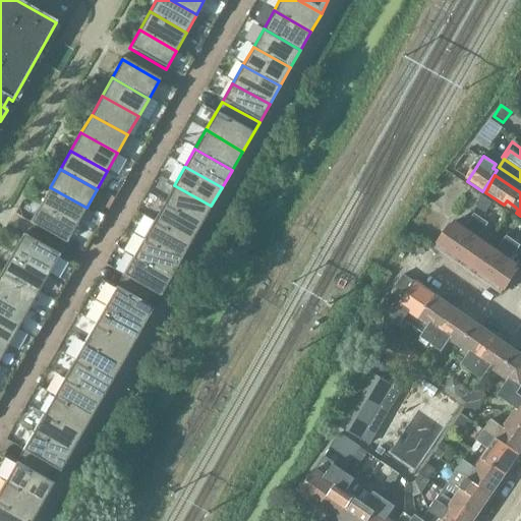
[(211,206),(174,185),(164,204),(200,224),(211,206)]
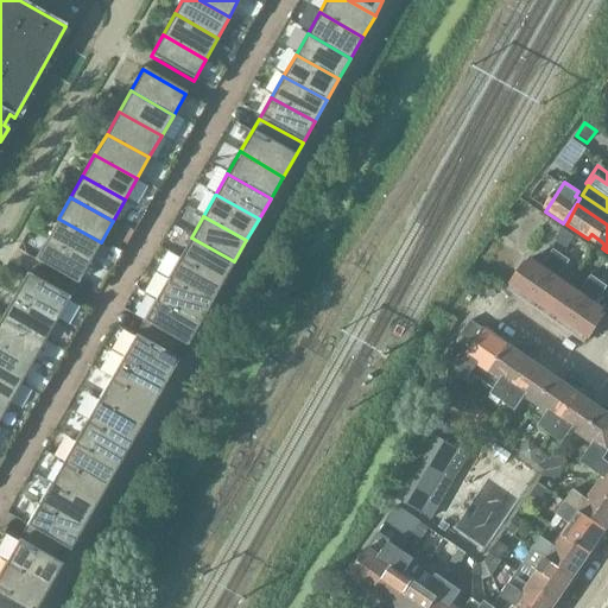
[(101,242),(58,219),(46,240),(89,264),(101,242)]
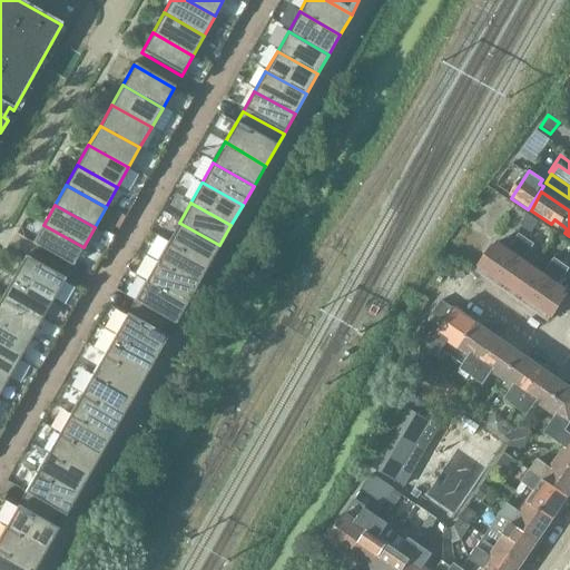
[(219,245),(179,223),(168,243),(208,265),(219,245)]
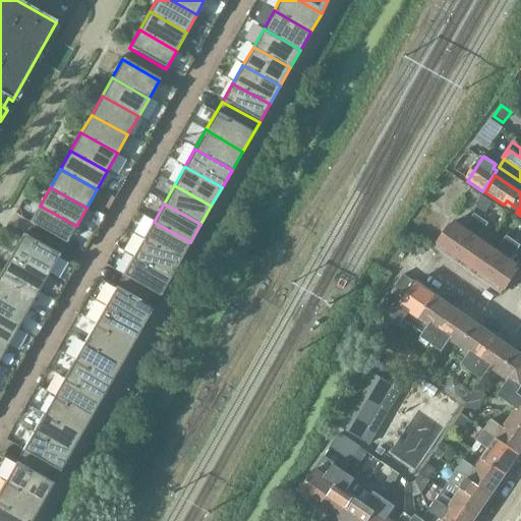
[(76,226),(40,206),(30,223),(66,243),(76,226)]
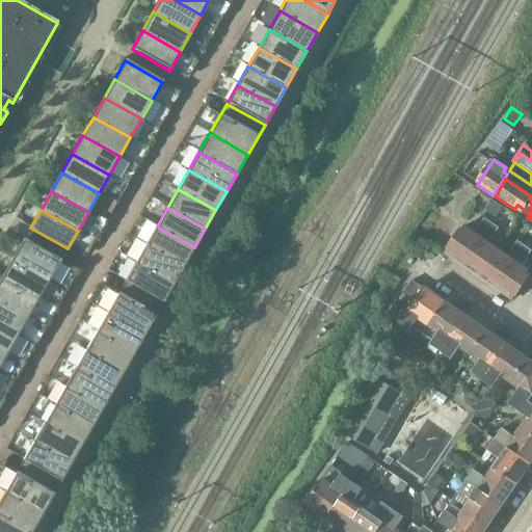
[(466,228),(447,255),(463,266),(491,225),(484,220),(478,228),(479,229),(475,234),(466,228)]
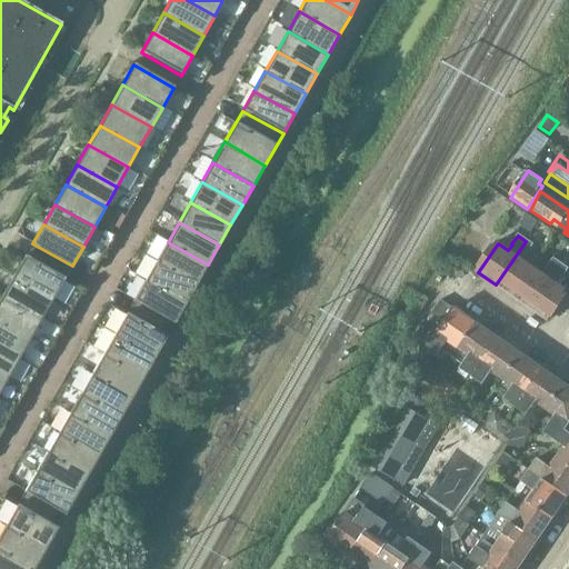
[(526,241),(496,285),(513,297),(533,268),(523,261),(528,255),(528,256),(535,248),(526,241)]
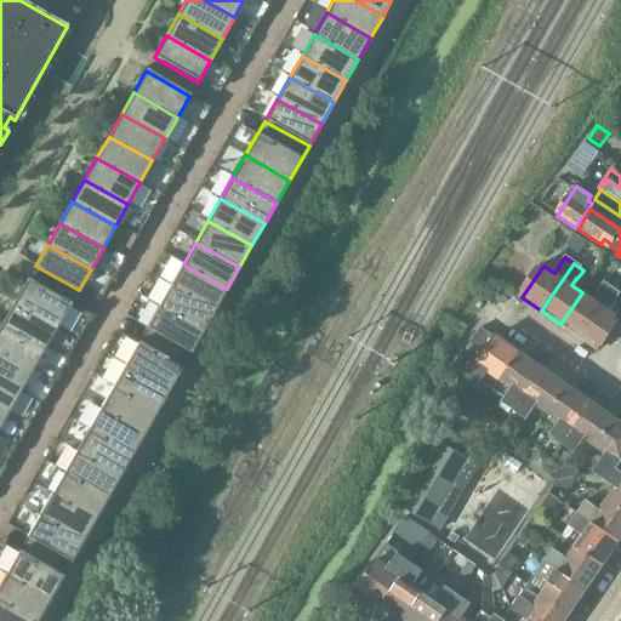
[(227,289),(183,265),(170,285),(215,311),(227,289)]
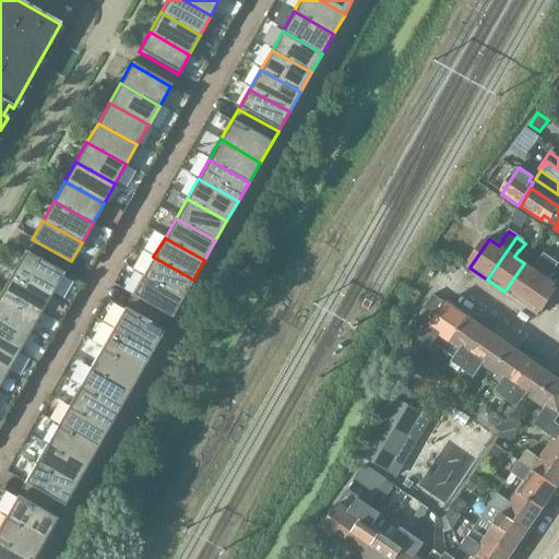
[(13,272),(52,294),(63,274),(25,252),(13,272)]
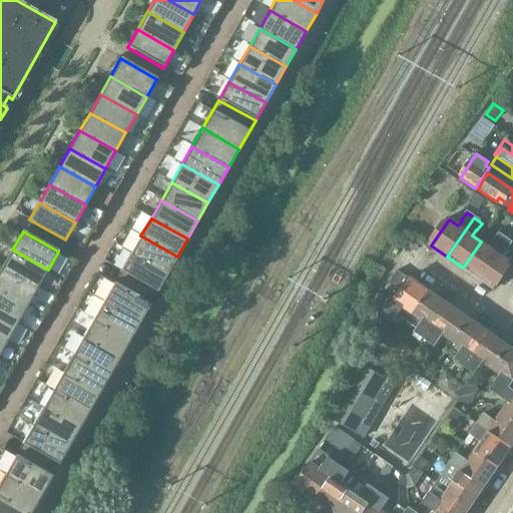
[(481,241),(463,268),(479,279),(497,252),(506,239),(498,233),(493,241),(494,242),(490,247),(481,241)]
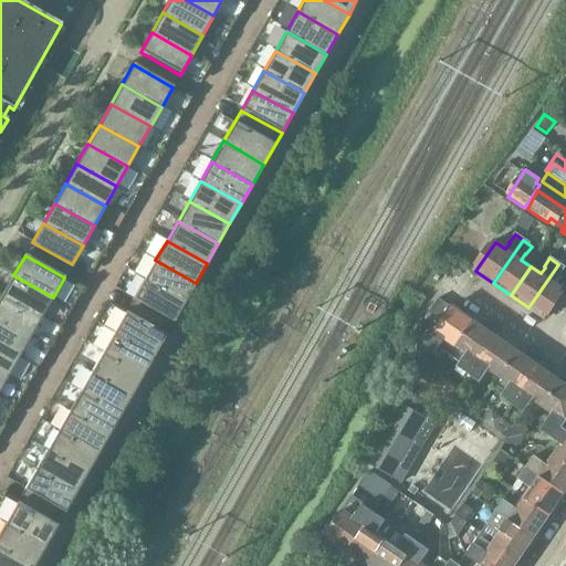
[(528,307),(546,320),(565,291),(565,290),(556,283),(559,279),(561,279),(565,270),(565,259),(559,264),(558,264),(548,279),(528,307)]
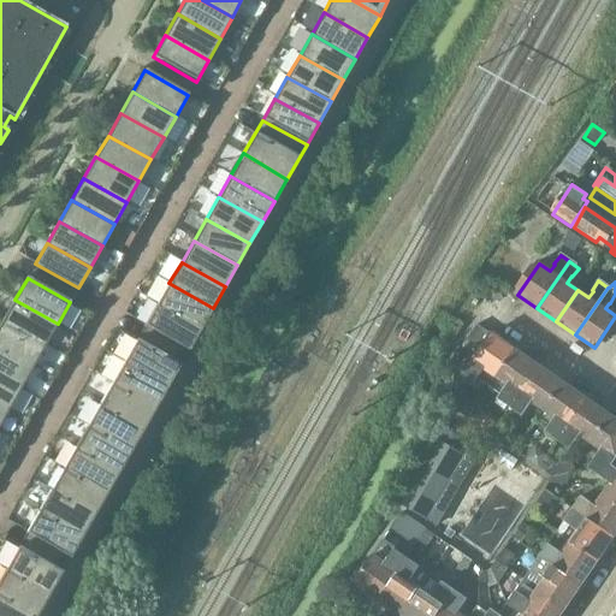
[(213,308),(169,283),(157,304),(201,330),(213,308)]
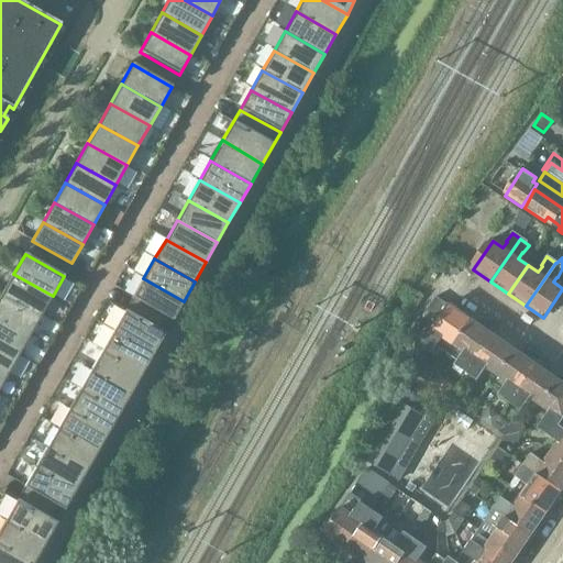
[(13,273),(2,293),(41,316),(53,296),(13,274),(13,273)]
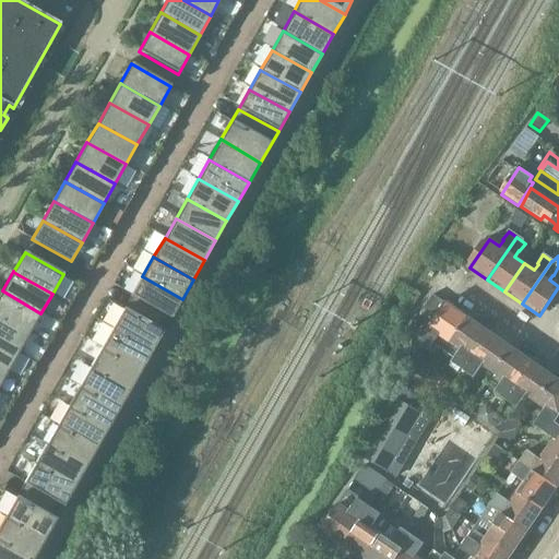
[(182,299),(142,276),(131,296),(170,319),(182,299)]
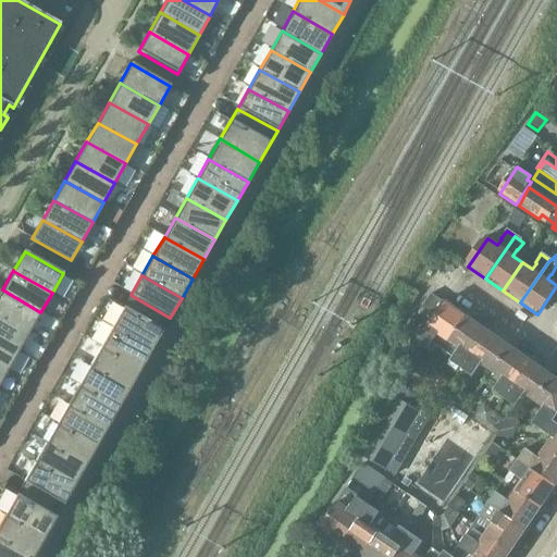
[(0,293),(0,314),(29,332),(40,312),(2,289),(0,293)]
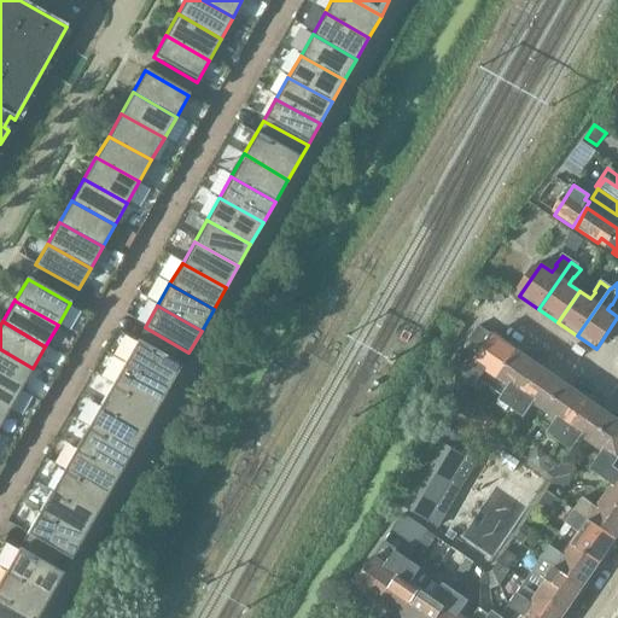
[(188,353),(145,327),(126,362),(169,388),(188,353)]
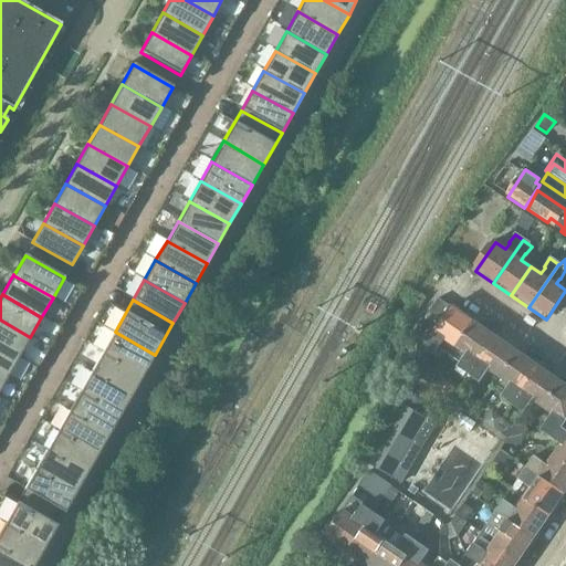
[(450,307),(438,300),(422,322),(435,331),(451,307),(450,307)]
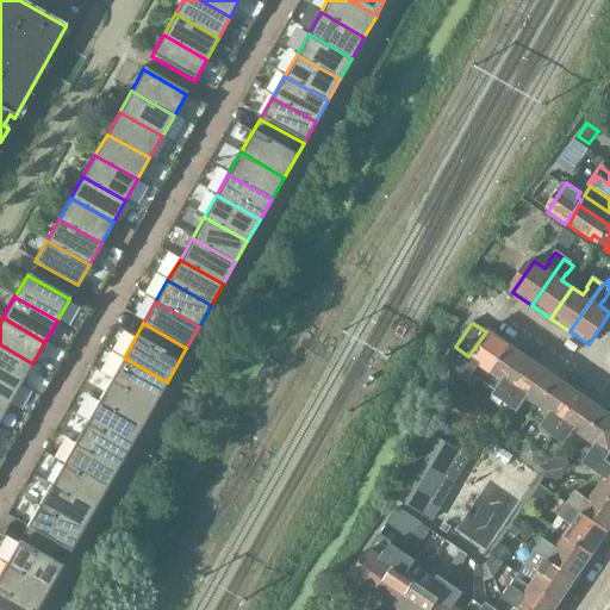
[(510,348),(486,331),(468,356),(468,358),(459,372),(471,380),(481,366),(492,373),(510,348)]
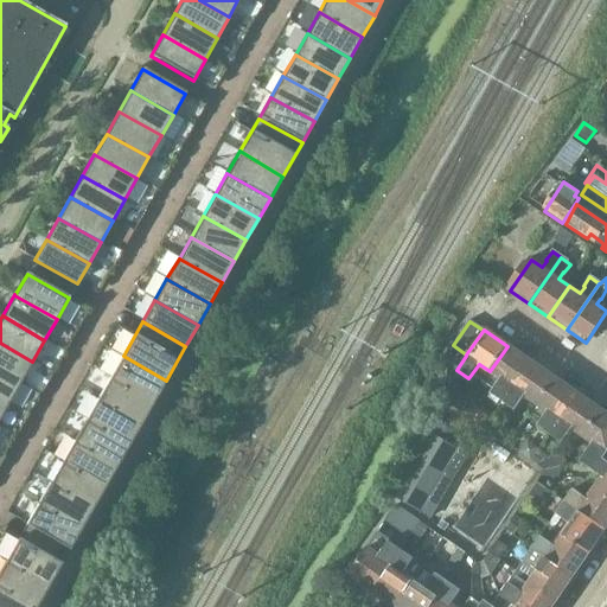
[(0,370),(20,382),(32,362),(0,343),(0,370)]
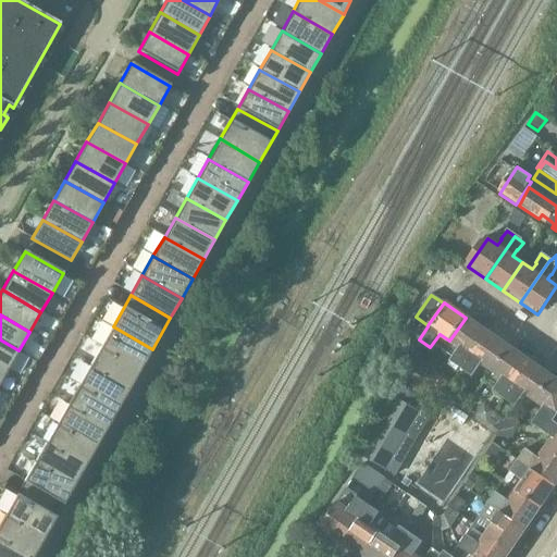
[(487,333),(466,318),(449,341),(460,348),(450,361),(461,370),(461,369),(487,333)]
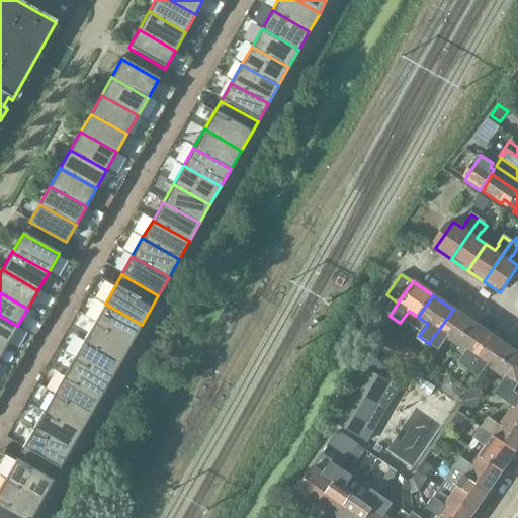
[(142,325),(105,304),(94,322),(132,343),(142,325)]
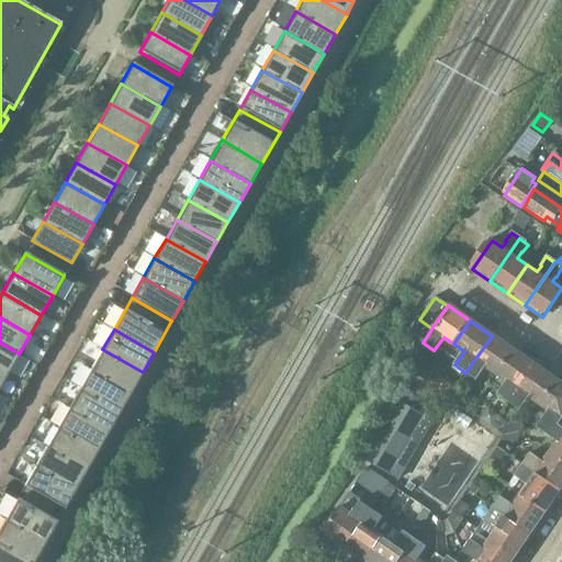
[(514,350),(492,336),(465,372),(478,381),(486,367),(497,374),(514,350)]
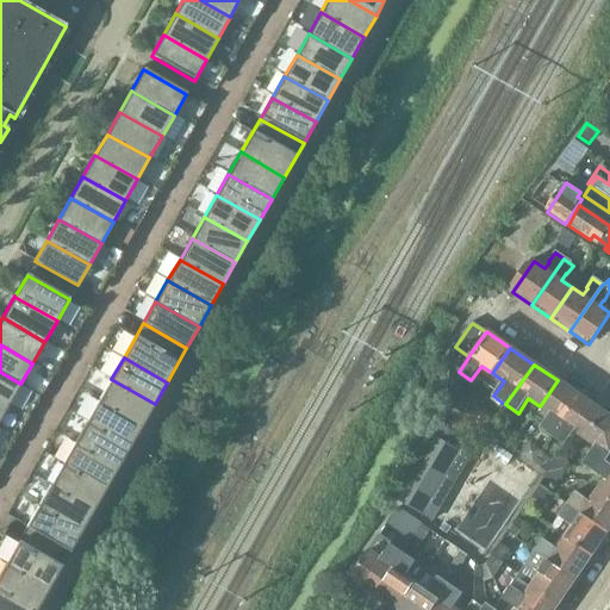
[(0,400),(8,405),(20,384),(0,372),(0,400)]
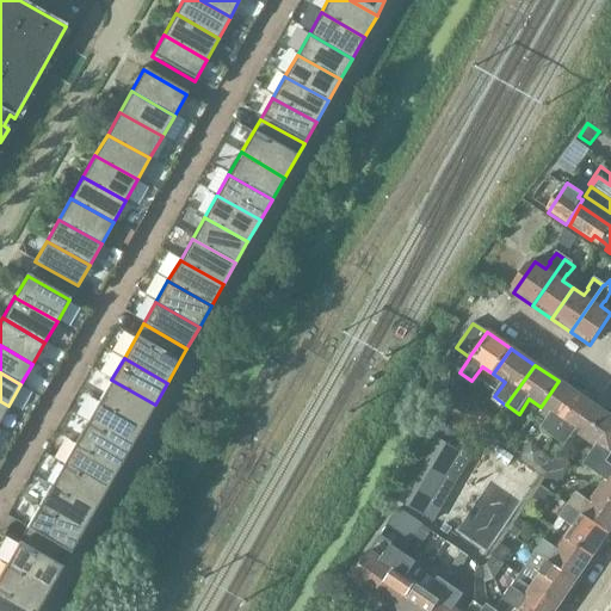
[(155,405),(111,380),(99,401),(143,426),(155,405)]
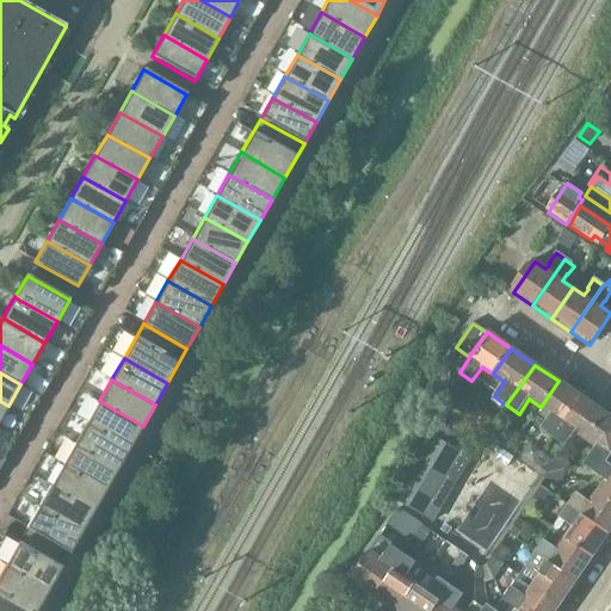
[(581,397),(559,381),(541,407),(551,414),(542,430),(554,437),(581,397)]
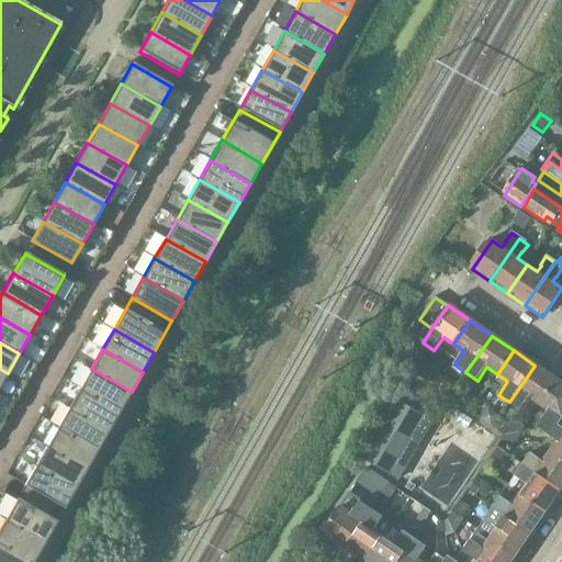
[(557,381),(535,366),(509,402),(521,411),(530,397),(540,404),(557,381)]
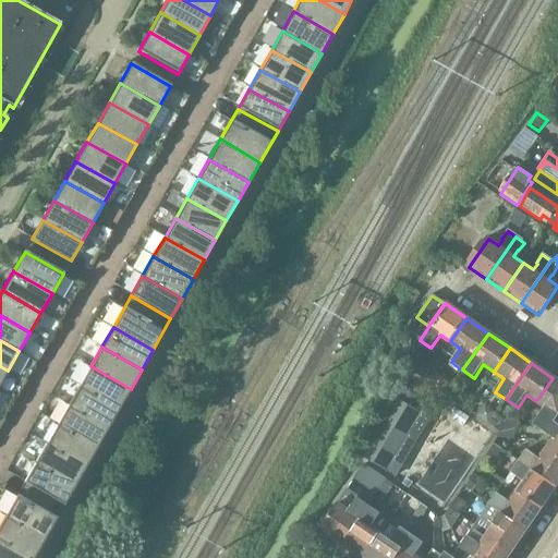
[(131,389),(91,366),(80,386),(119,409),(131,389)]
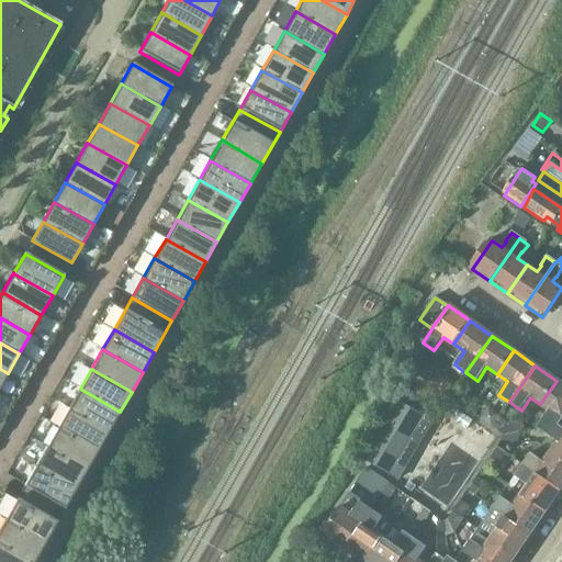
[(446,396),(452,388),(444,381),(437,390),(446,396)]
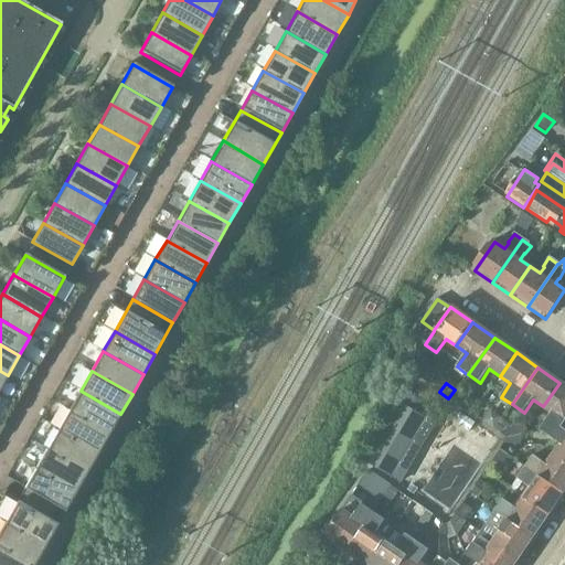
[(564,385),(560,383),(543,406),(553,413),(540,430),(547,435),(555,424),(564,429),(562,427),(564,423),(564,385)]
